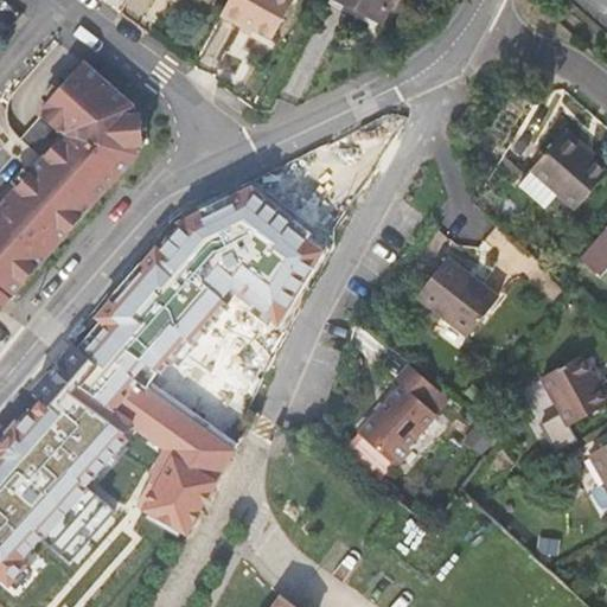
[(293,0),(229,0),(221,16),(251,32),(254,29),(273,39),(293,0)]
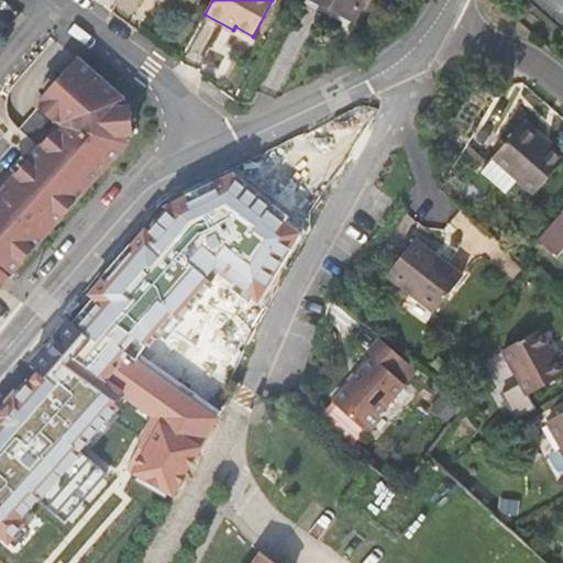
[(311,0),(354,21),(364,0),(311,0)]
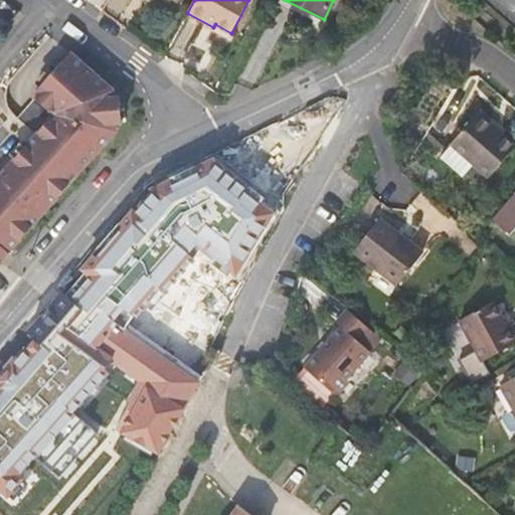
[(0,261),(43,211),(96,150),(115,128),(117,96),(59,50),(28,92),(47,108),(0,167),(0,261)]
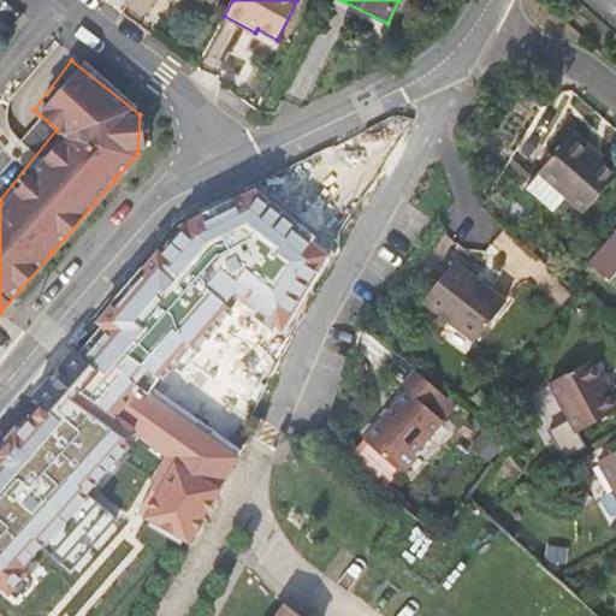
[(576,131),(572,137),(600,161),(605,157),(576,131)]
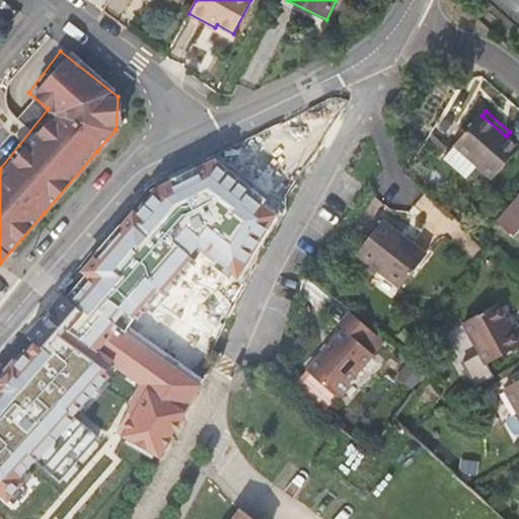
[(518,147),(506,136),(482,116),(444,158),(467,177),(477,166),(493,179),(518,148),(518,147)]
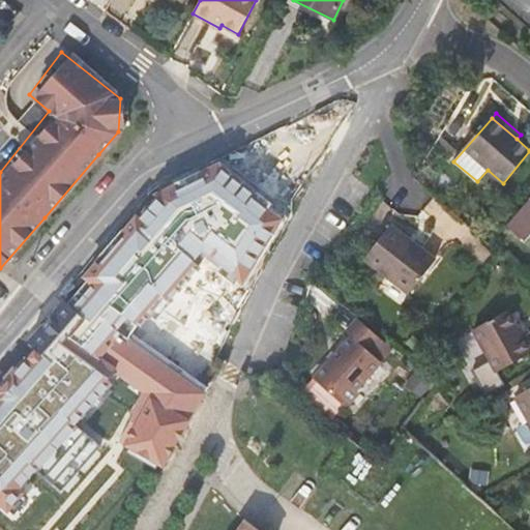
[(435,143),(451,157),(457,151),(440,137),(435,143)]
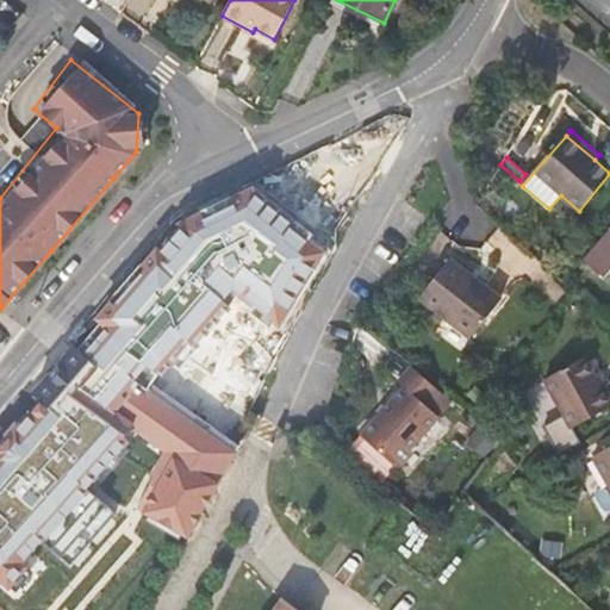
[(103,324),(0,440),(0,576),(16,591),(49,553),(68,571),(120,514),(95,489),(137,436),(160,449),(135,508),(191,541),(237,447),(148,381),(228,291),(279,331),(334,248),(250,186),(182,218),(94,317),(103,324)]
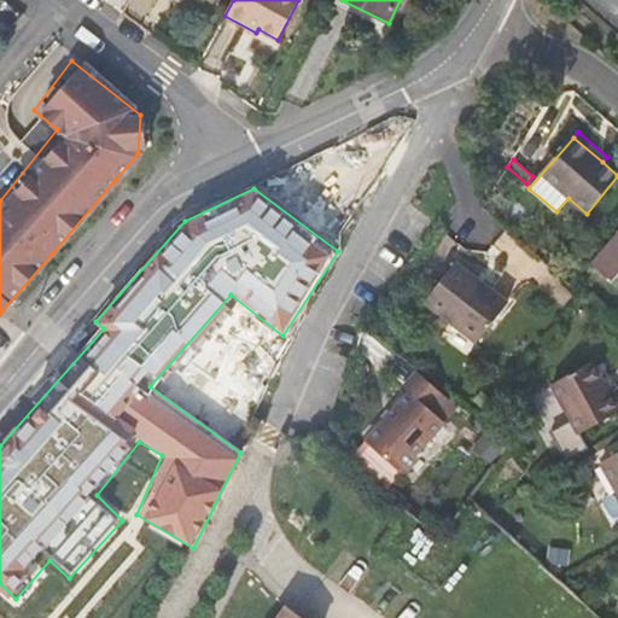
[(617,255),(617,232),(606,245),(617,255)]
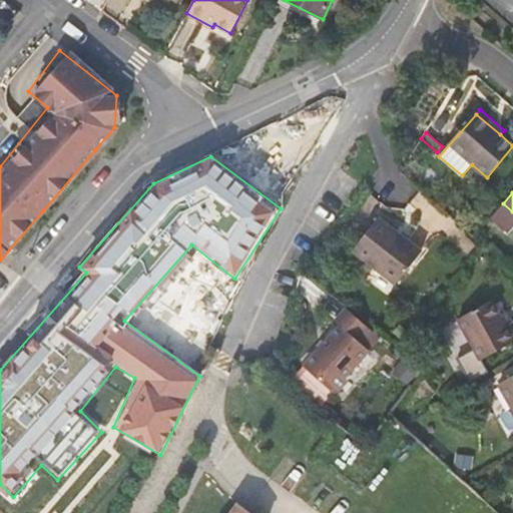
[(378,218),(352,251),(396,285),(421,251),(378,218)]
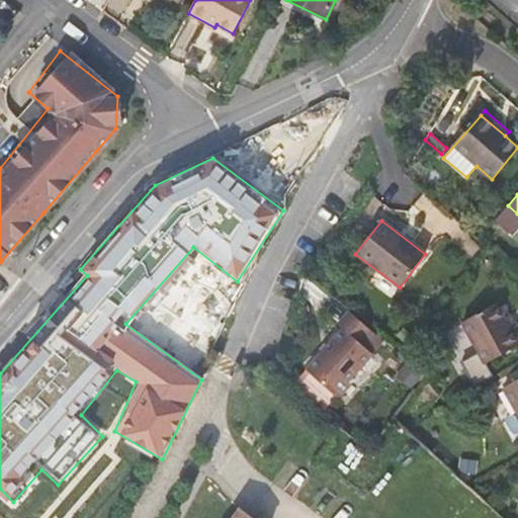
[(497,303),(461,323),(485,364),(517,345),(517,335),(509,319),(506,321),(497,303)]
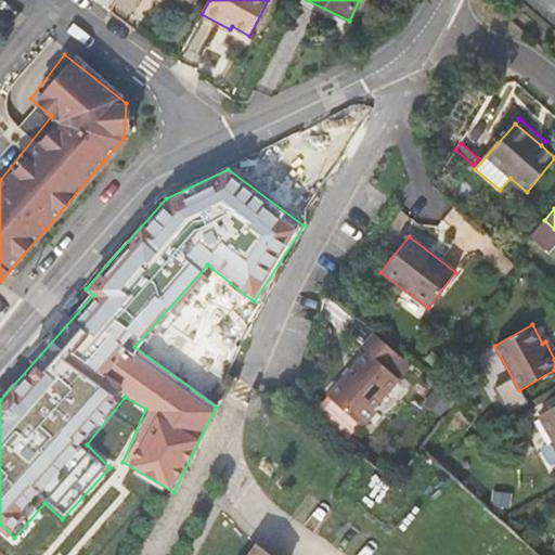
[(398,378),(411,364),(375,333),(362,348),(368,353),(328,398),(361,426),(362,427),(376,412),(373,410),(399,379),(398,378)]
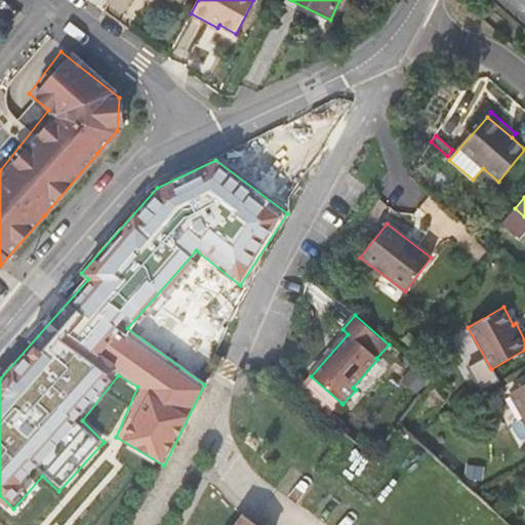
[(401,381),(416,394),(427,381),(411,368),(401,381)]
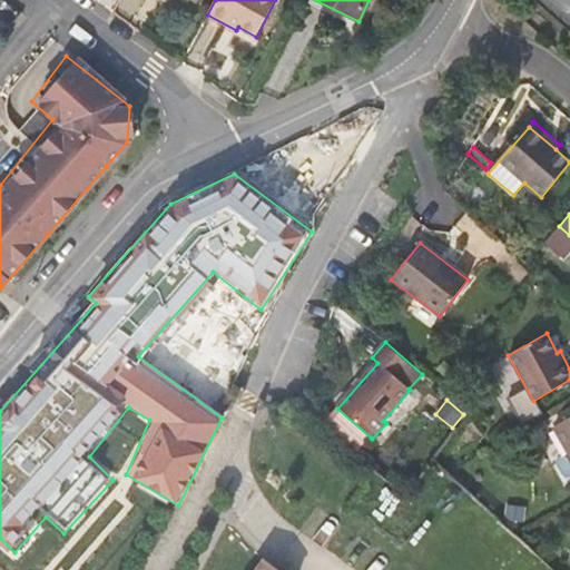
[(371,438),(337,409),(324,423),(357,452),(371,438)]
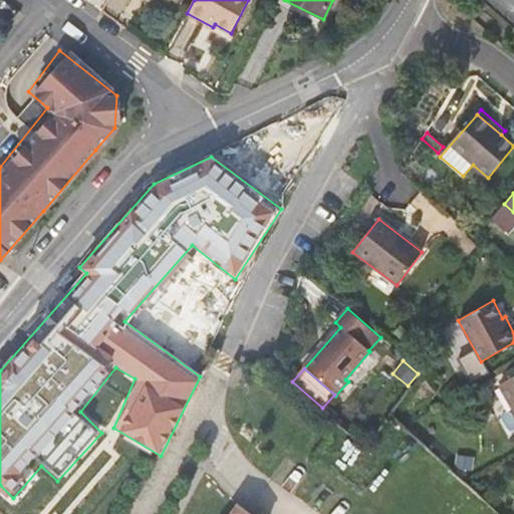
[(234,513),(257,513),(242,503),(234,513)]
